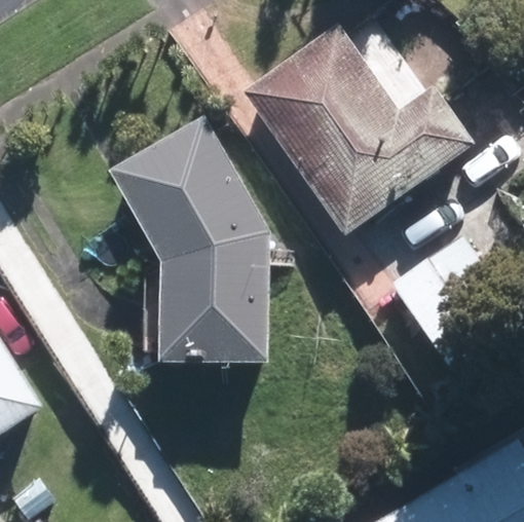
[(400,108),(338,23),(245,89),(346,230),(473,140),(433,84),(400,108)]
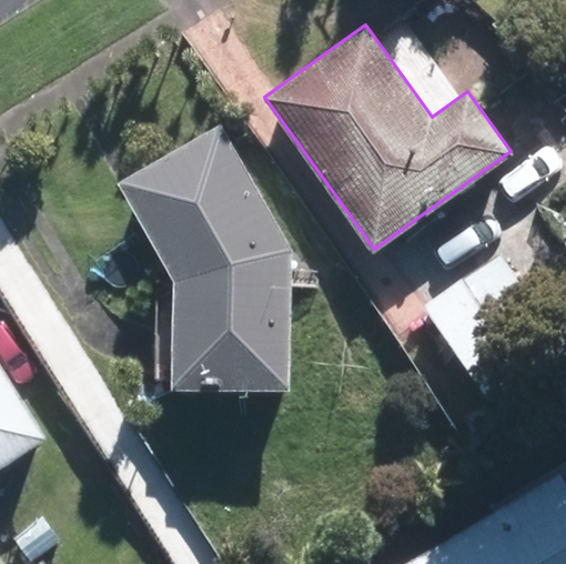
[(290,254),(216,124),(117,184),(171,280),(171,386),(291,389),(290,254)]
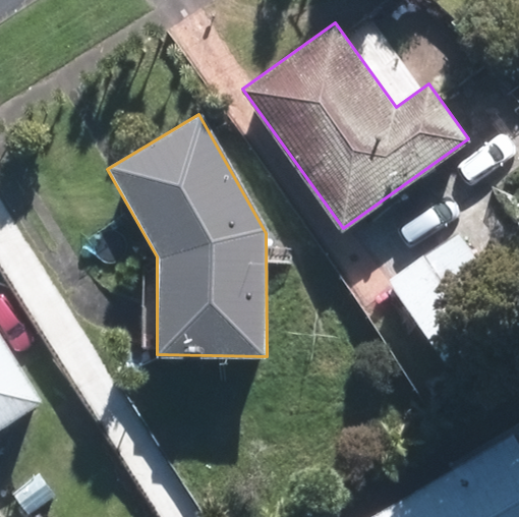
[(382,282),(443,366),(515,314),(454,231),(382,282)]
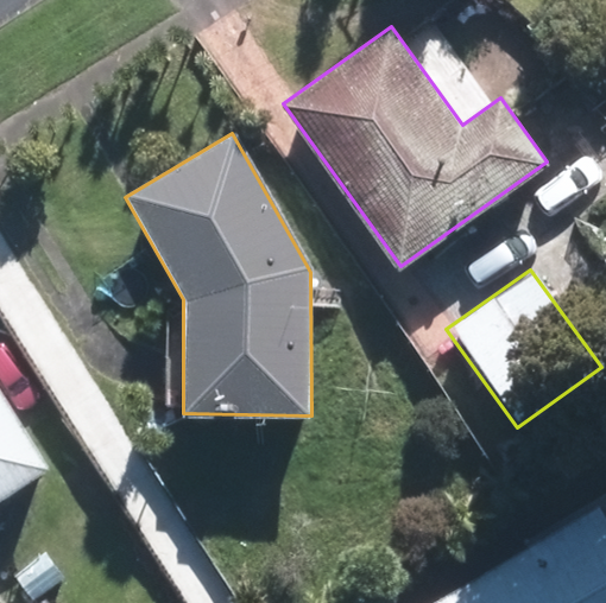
[(0,503),(54,469),(0,387),(0,503)]
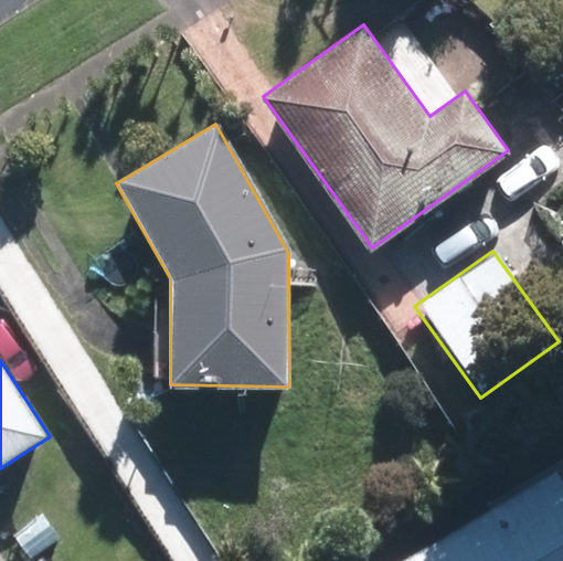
[(562,560),(562,482),(556,472),(403,560),(562,560)]
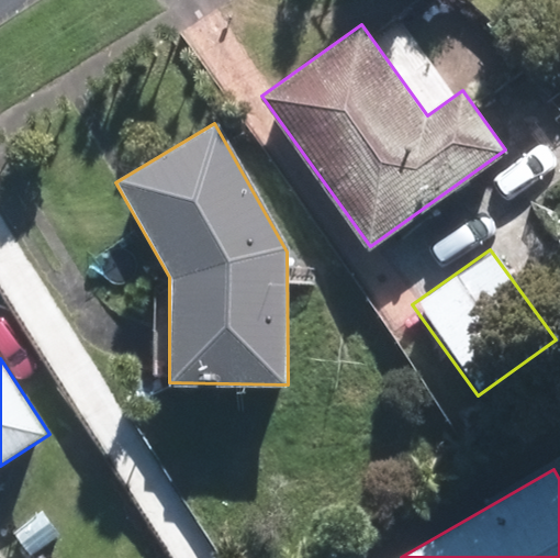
All buildings are outlined.
